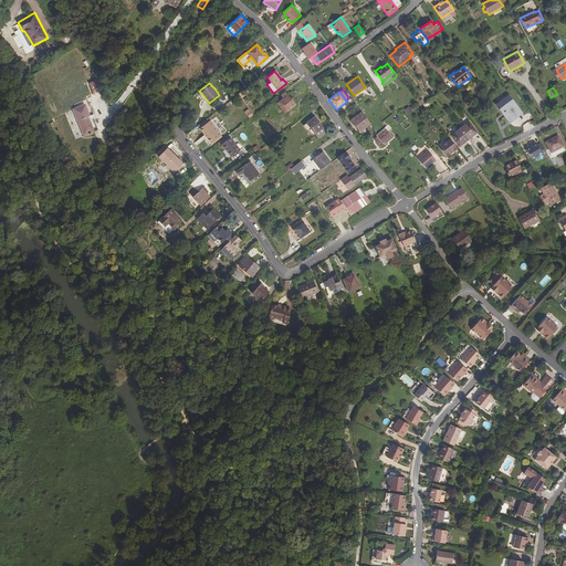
[(295,105),(287,95),(285,93),(281,95),(283,98),(278,103),(282,108),(283,106),(287,111),(295,105)]
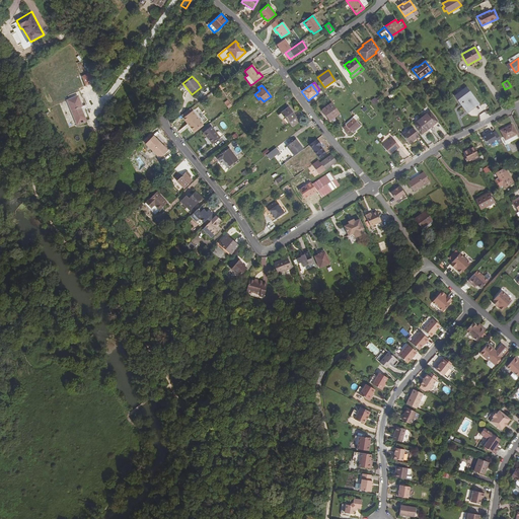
[(478,103),(466,88),(455,96),(467,112),(478,103)]
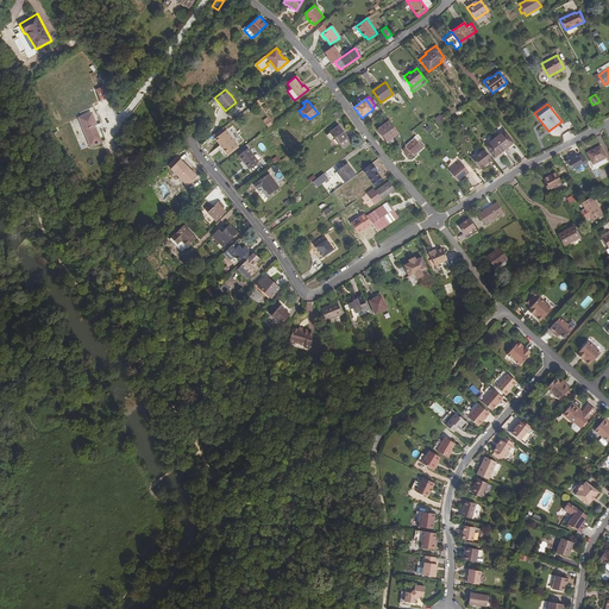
[(256,110),(252,106),(224,129),(227,132),(256,110)]
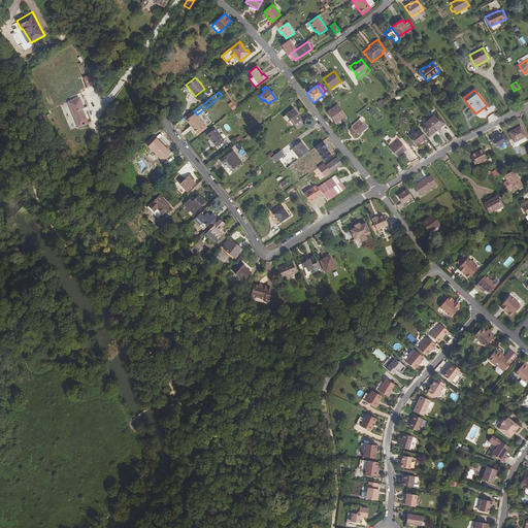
[(79,96),(67,101),(78,128),(89,124),(83,109),(85,108),(79,96)]
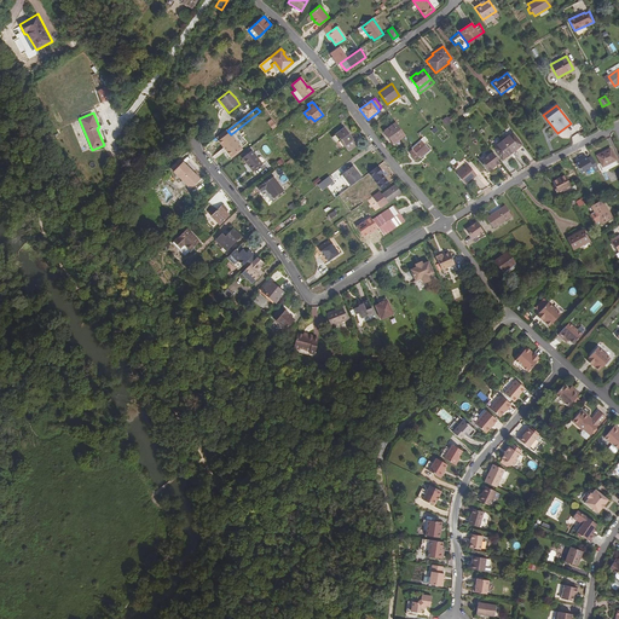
[(266,123),(272,129),(277,126),(271,120),(266,123)]
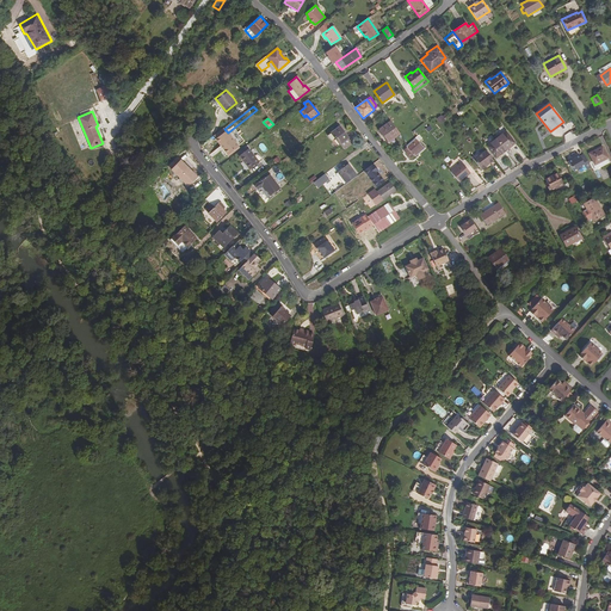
[(400,134),(390,121),(378,129),(388,142),(400,134)]
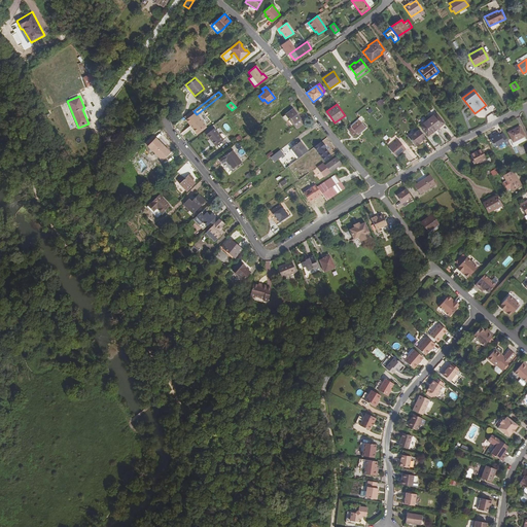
[(293,124),(300,118),(292,109),(282,116),(286,121),(287,120),(290,126),(293,124)]
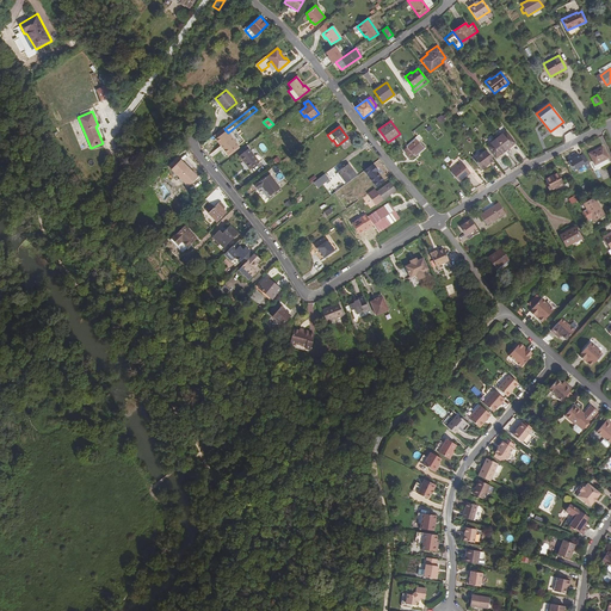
[(514,143),(506,131),(497,139),(505,150),(514,143)]
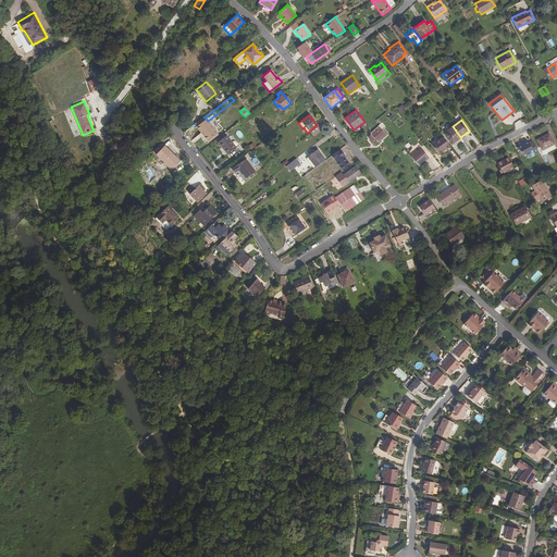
[(317,125),(310,131),(314,136),(321,131),(317,125)]
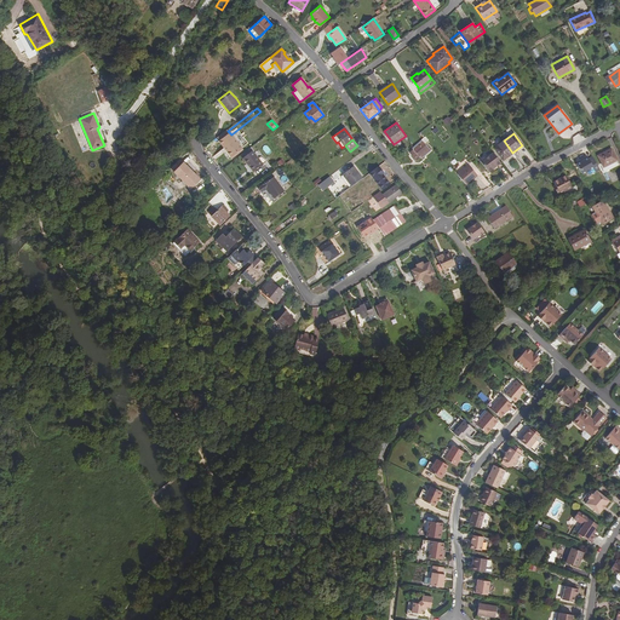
[(431,150),(422,139),(419,142),(413,147),(412,148),(413,150),(411,151),(418,160),(420,158),(418,155),(424,150),(428,154),(431,150)]
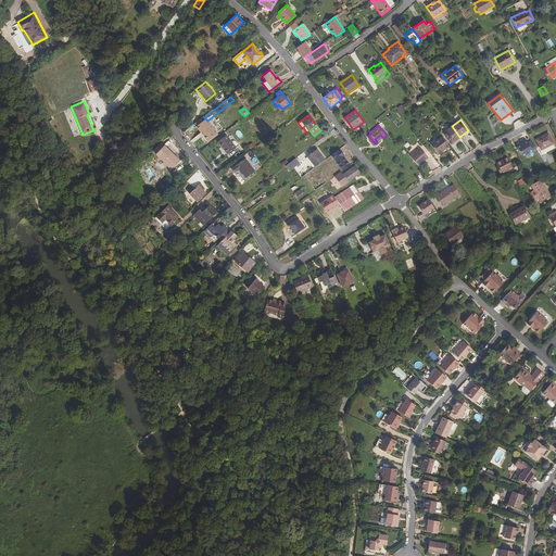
[(459,137),(452,126),(443,133),(452,143),(459,137)]
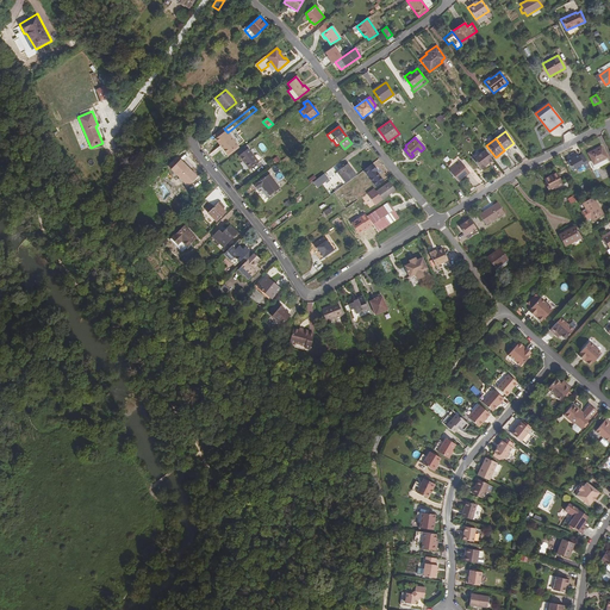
[(602,147),(589,154),(595,166),(608,159),(602,147)]
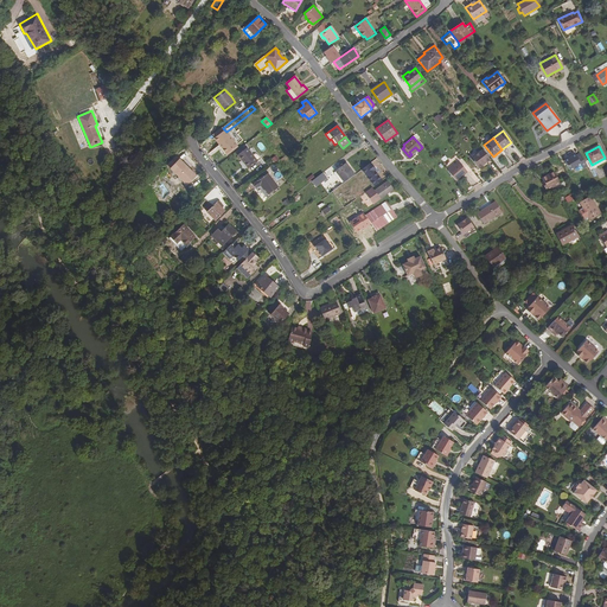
[(257,160),(247,147),(237,154),(241,159),(242,159),(248,167),(257,160)]
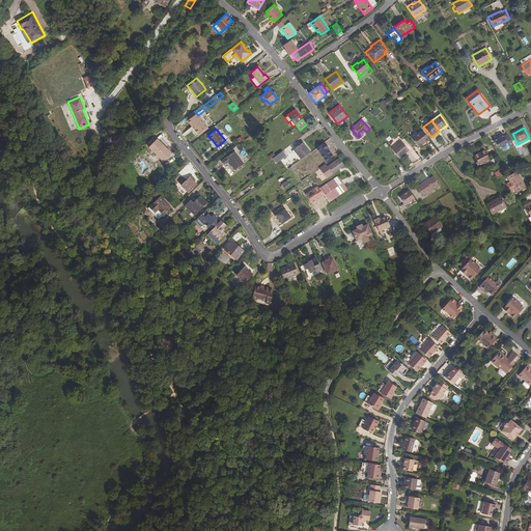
[(418,147),(422,144),(428,139),(422,131),(416,135),(415,135),(411,138),(418,147)]
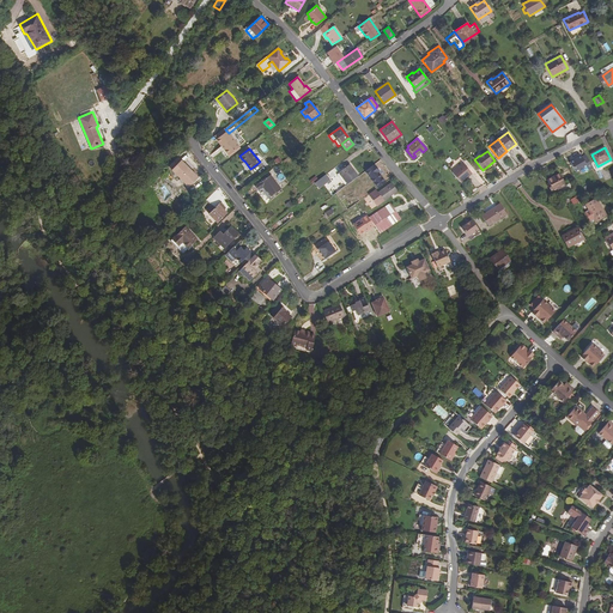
[(587,168),(588,171),(593,169),(587,153),(569,161),(574,174),(587,168)]
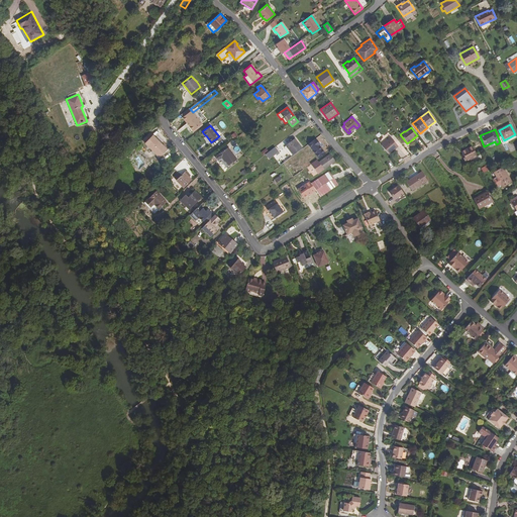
[(168,149),(152,134),(144,142),(159,158),(168,149)]
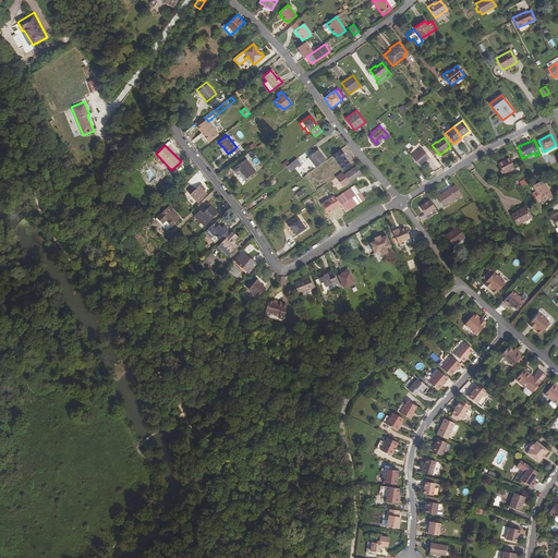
[(410,156),(421,149),(419,146),(408,153),(410,156)]
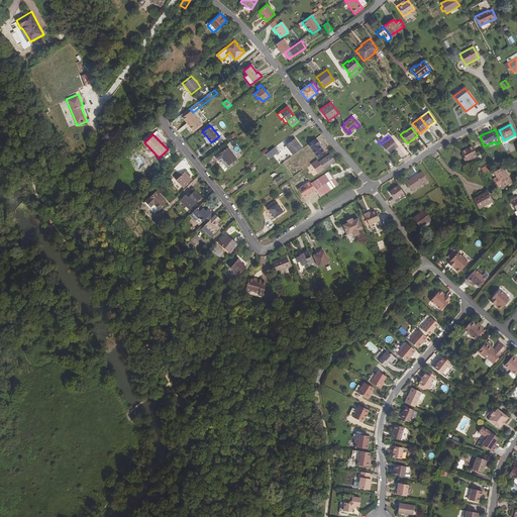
[(388,154),(393,149),(398,146),(391,137),(386,141),(381,145),(388,154)]
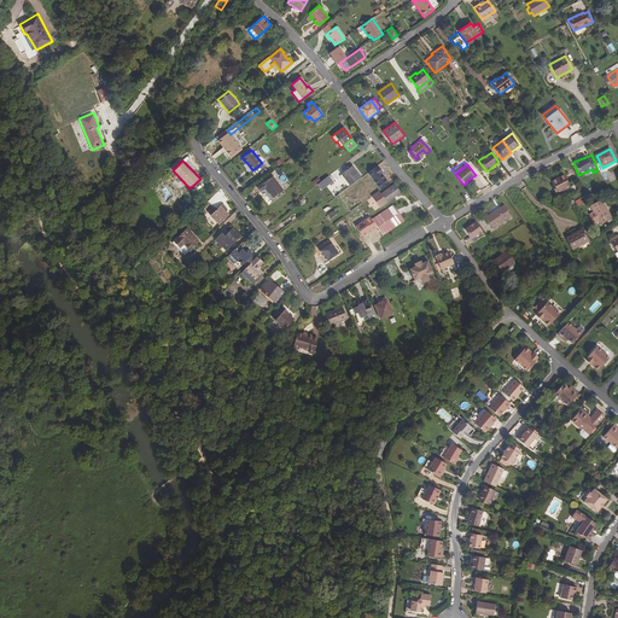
[(350,186),(361,178),(351,165),(342,174),(347,181),(350,186)]
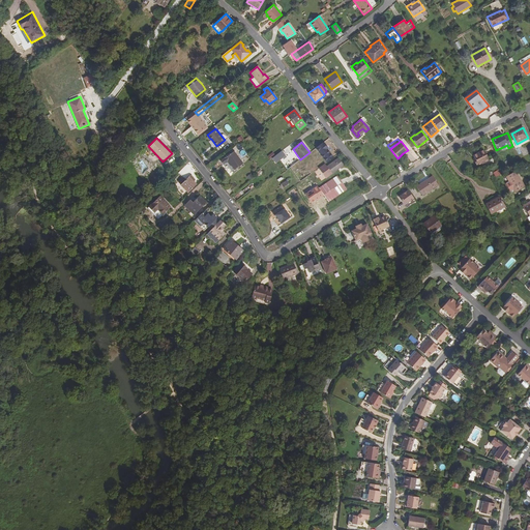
[(326,163),(333,157),(322,143),(315,148),(326,163)]
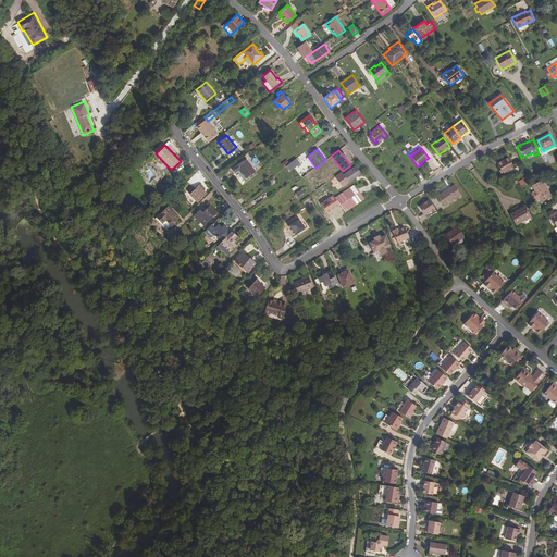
[(289,172),(300,164),(296,158),(285,166),(289,172)]
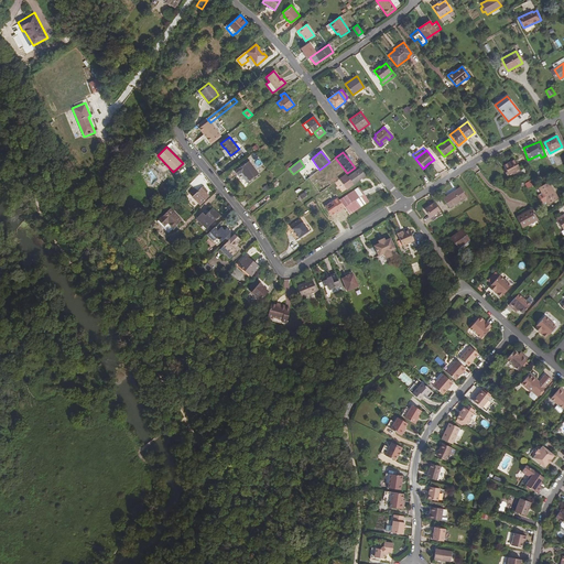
[(514,160),(503,165),(507,172),(505,172),(507,176),(512,174),(512,175),(521,171),(514,160)]
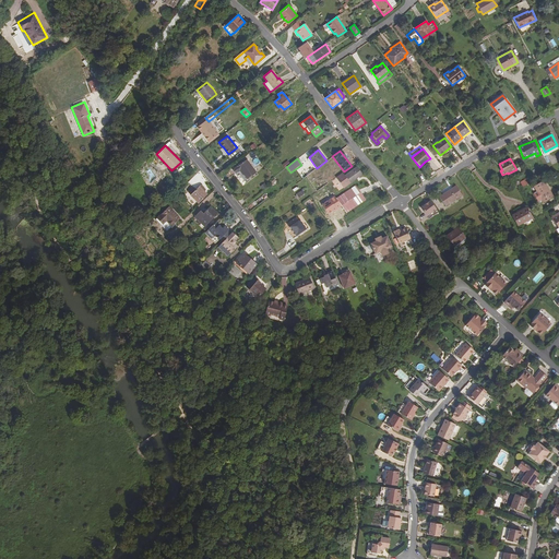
[(256,173),(247,159),(233,170),(235,174),(239,170),(244,175),(247,179),(256,173)]
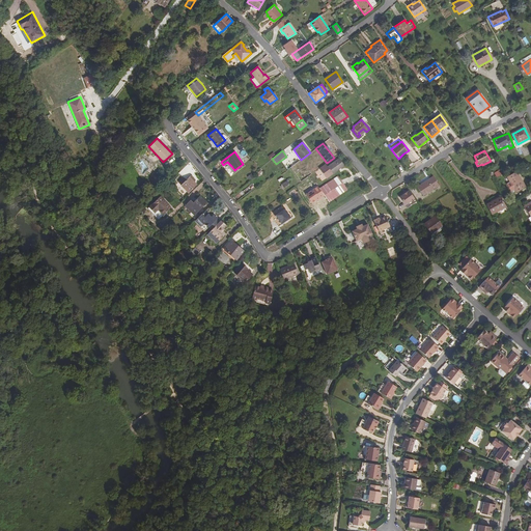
[(313,158),(310,155),(303,161),(305,164),(313,158)]
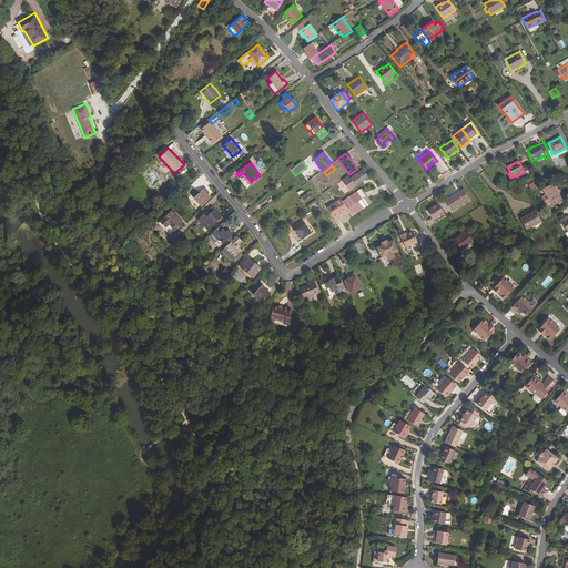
[(348,176),(342,181),(348,191),(368,178),(363,170),(351,179),(348,176)]
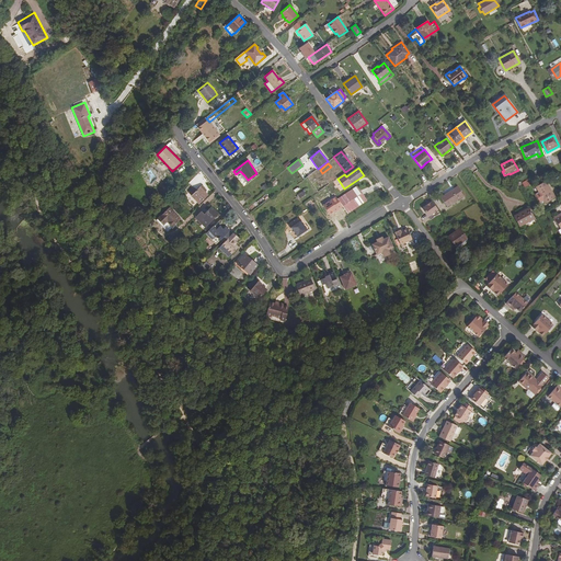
[(547,181),(536,187),(546,204),(557,197),(547,181)]
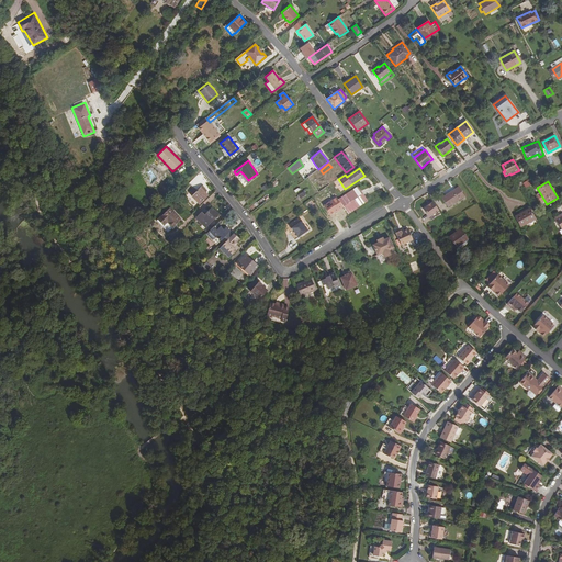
[(191,197),(199,204),(208,195),(204,191),(205,190),(202,187),(201,188),(198,184),(189,193),(191,195),(191,197)]
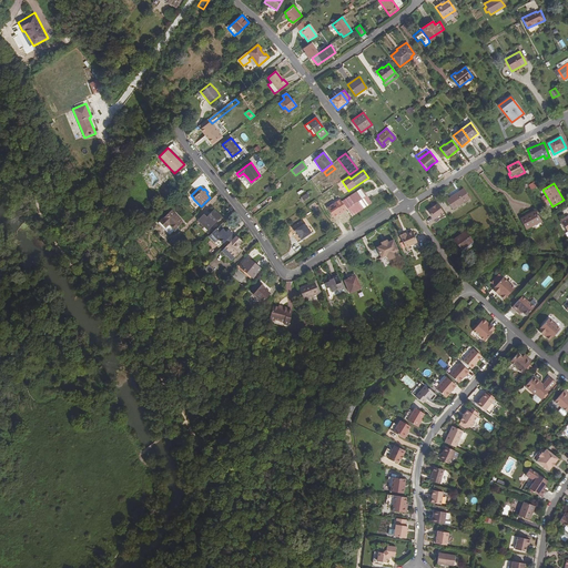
[(362,189),(342,202),(350,213),(347,214),(350,216),(371,202),(362,189)]
